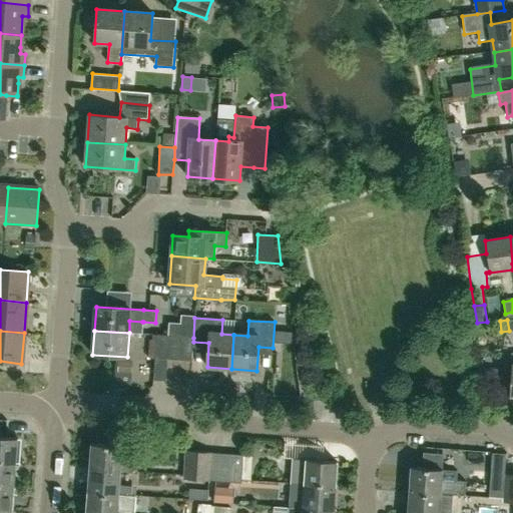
[(167,360),(169,336),(157,335),(155,359),(167,360)]
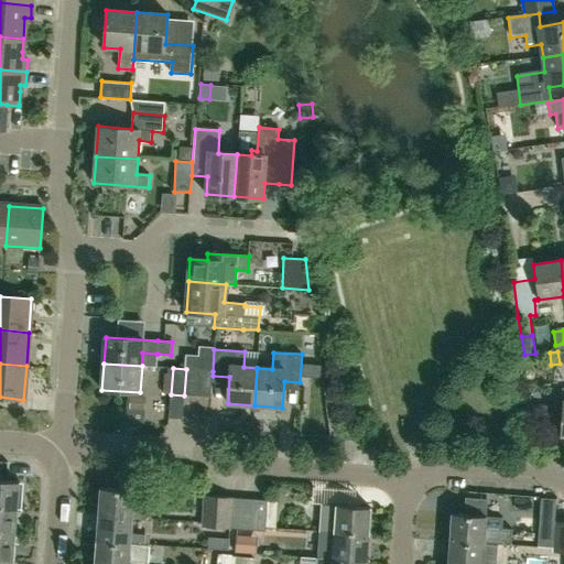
[(198,397),(201,370),(186,369),(184,396),(198,397)]
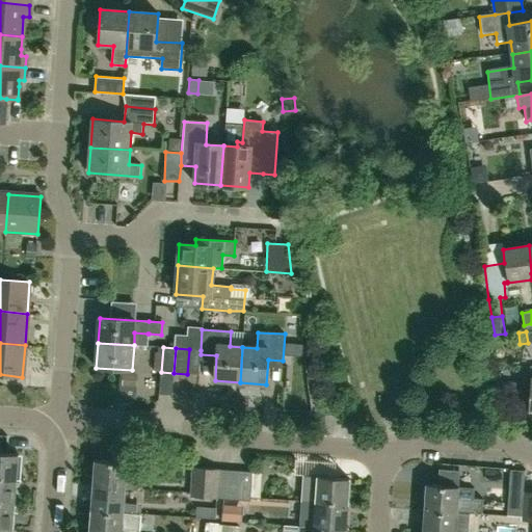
[(201,354),(201,350),(189,349),(187,374),(198,375),(201,354)]
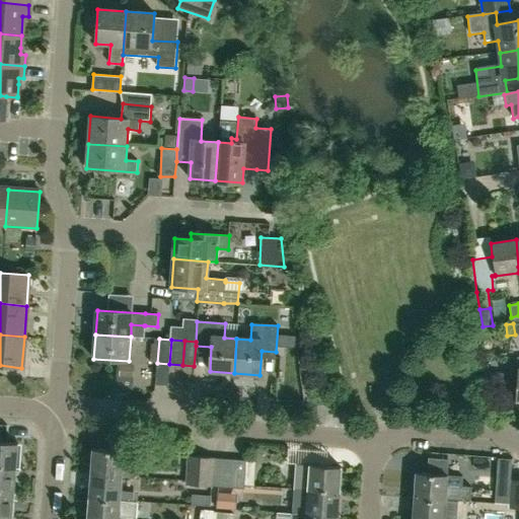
[(0,466),(15,468),(19,468),(20,452),(17,452),(17,444),(0,442),(0,466)]
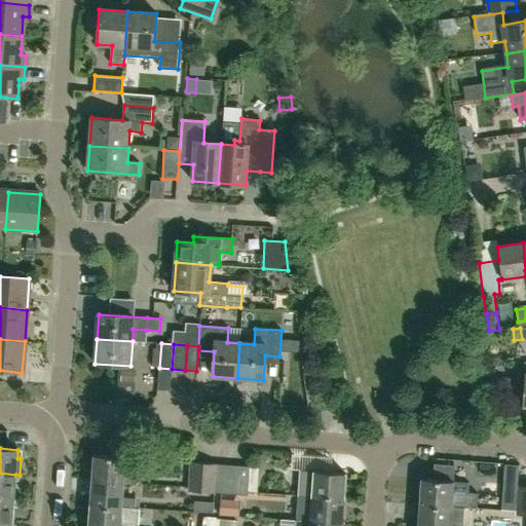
[(91,480),(123,482),(136,483),(138,457),(94,454),(91,480)]
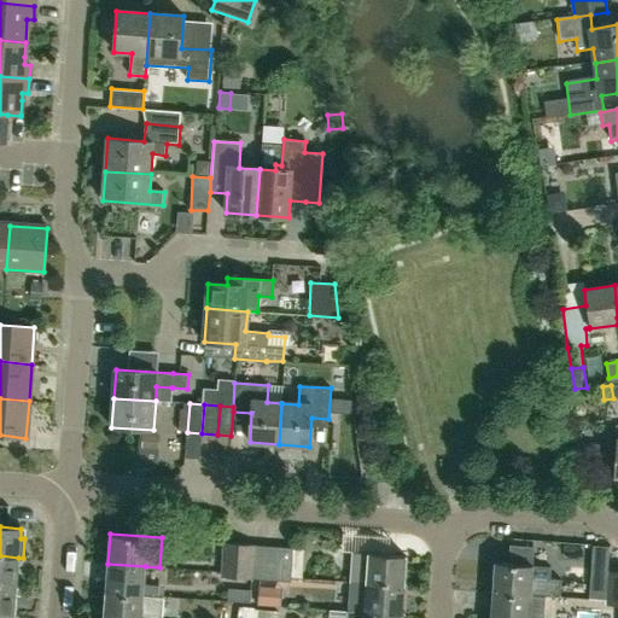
[(237,577),(239,543),(223,542),(221,576),(237,577)]
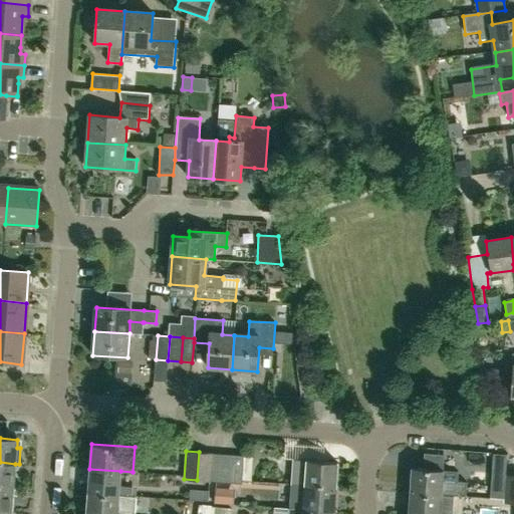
[(213,481),(215,454),(199,452),(197,480),(213,481)]
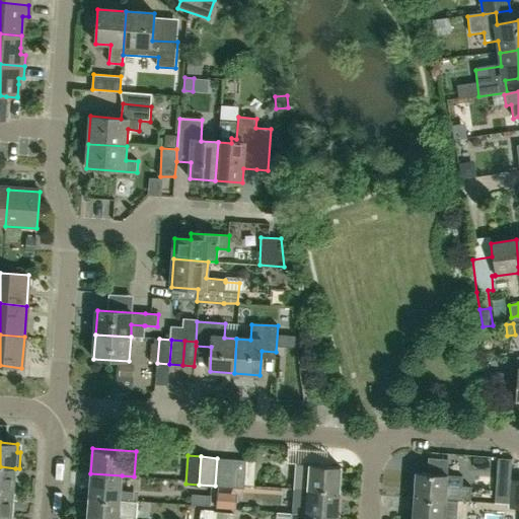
[(230,487),(233,459),(217,458),(215,486),(230,487)]
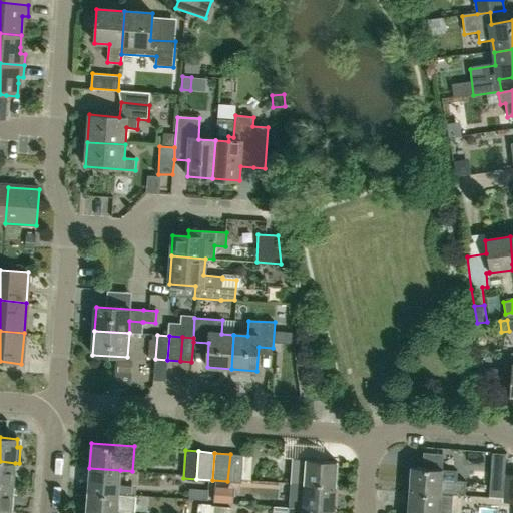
[(230,454),(227,481),(240,482),(240,478),(250,479),(252,455),(242,455),(230,454)]
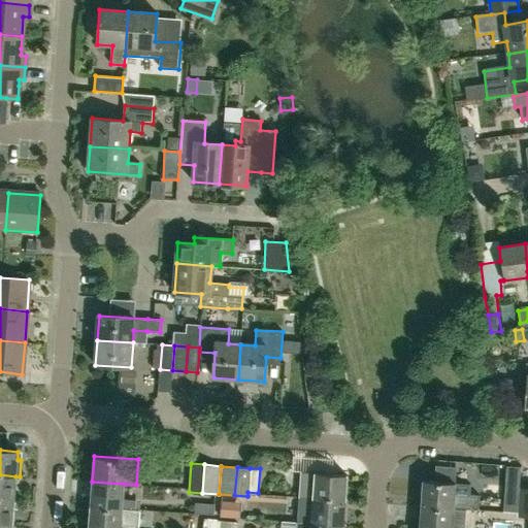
[(348,475),(301,472),(299,497),(345,500),(348,475)]
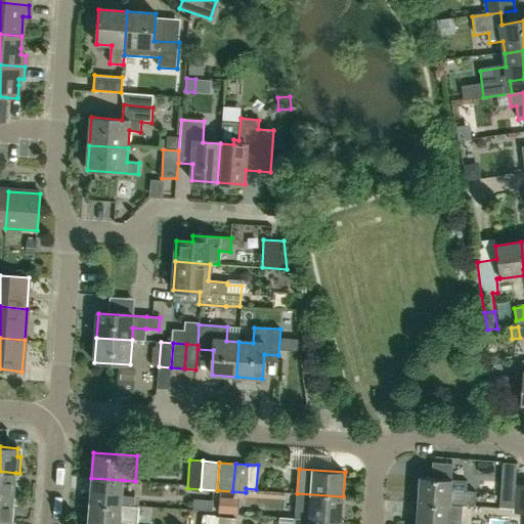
[(0,495),(14,496),(15,473),(0,471),(0,495)]
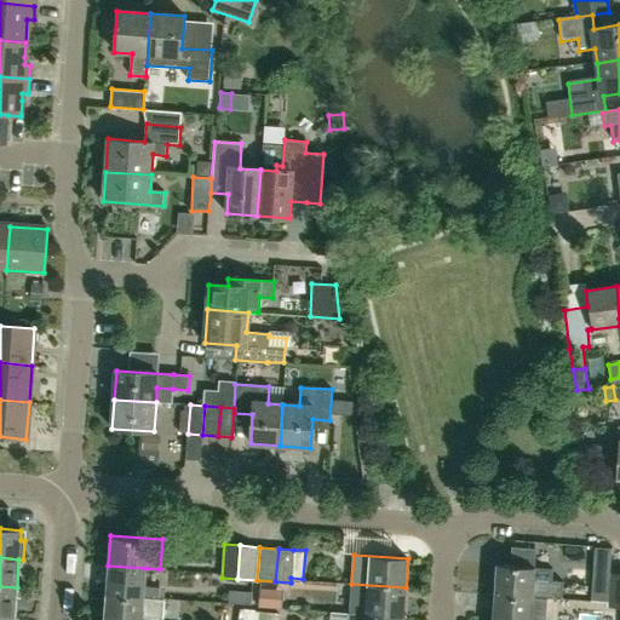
[(534,567),(498,564),(495,595),(534,597),(547,598),(561,600),(562,581),(551,580),(552,569),(534,568),(534,567)]
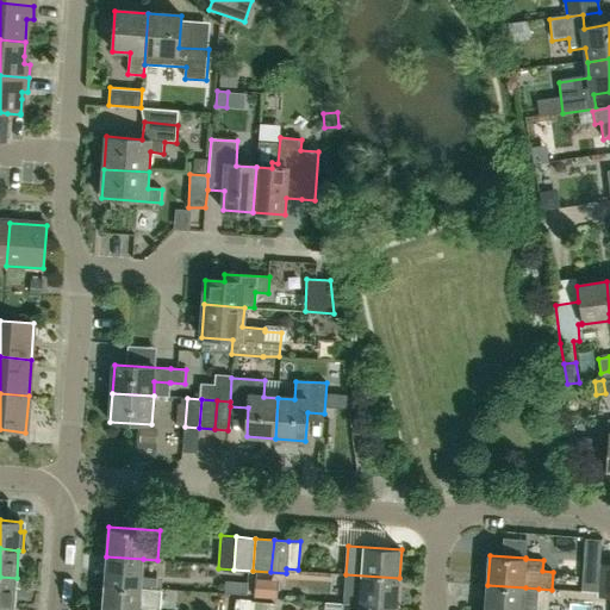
[(142,576),(143,559),(106,556),(104,585),(160,590),(160,589),(155,589),(156,577),(142,576)]
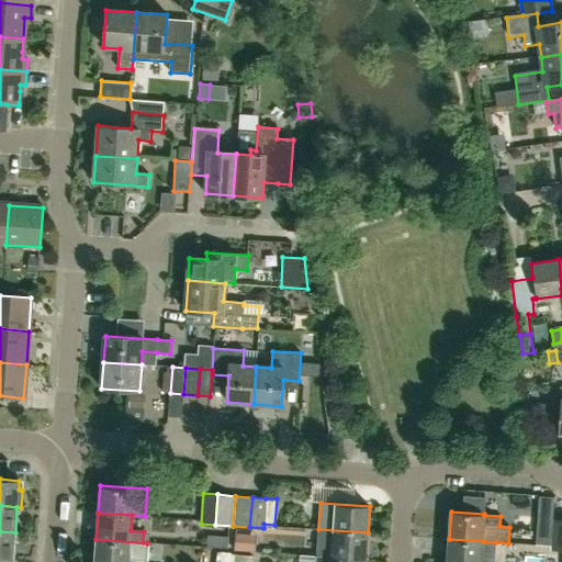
[(551,547),(551,550),(561,550),(561,519),(553,519),(551,547)]
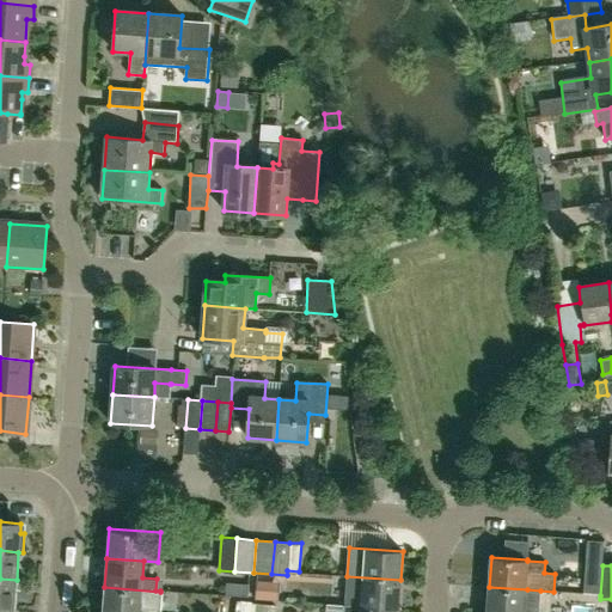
[(398,610),(401,580),(347,576),(344,605),(398,610)]
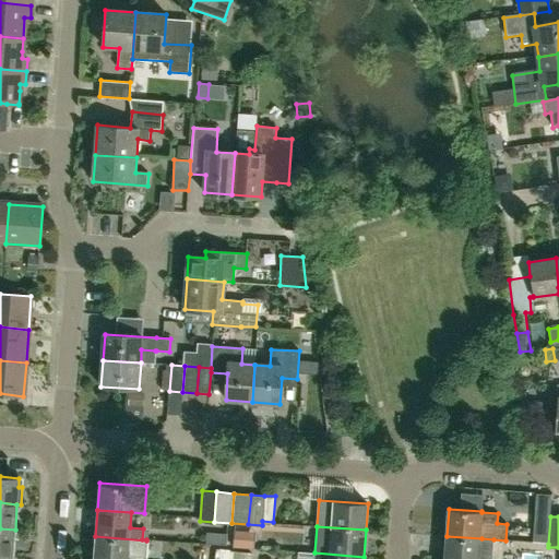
[(0,556),(13,558),(15,530),(0,528),(0,556)]
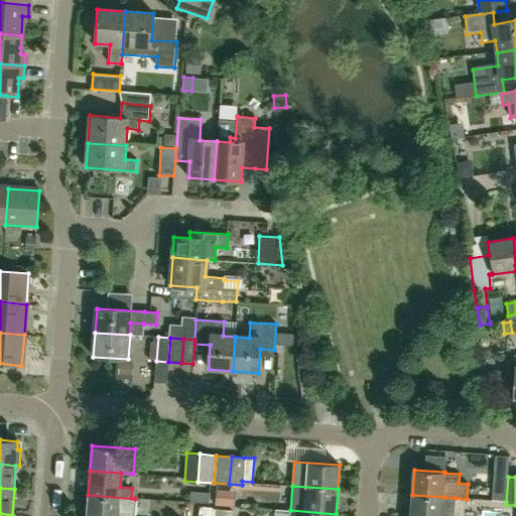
[(238,504),(238,489),(219,488),(219,504),(238,504)]
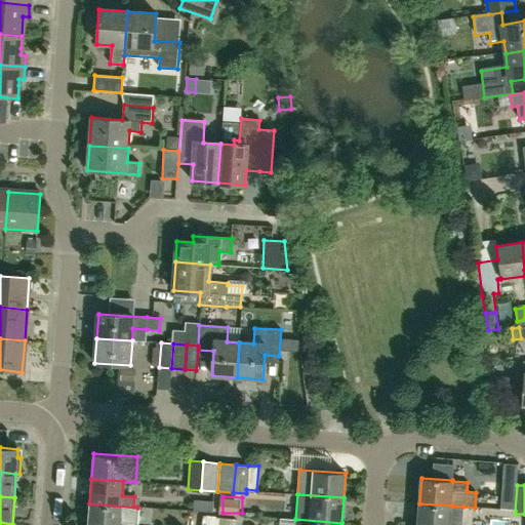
[(136,522),(137,508),(89,503),(87,524),(119,524),(120,521),(136,522)]
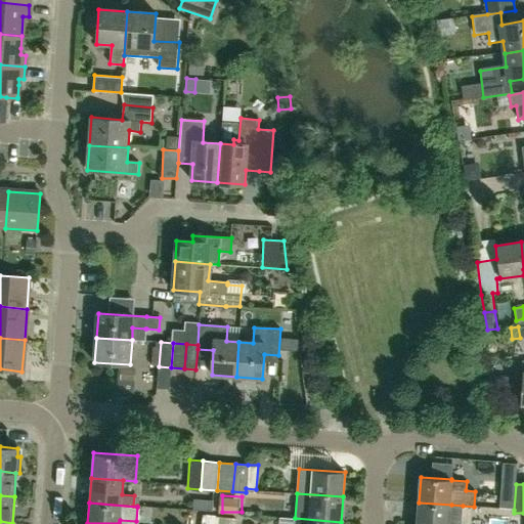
[(462,523),(463,506),(451,505),(419,503),(417,523),(462,523)]
